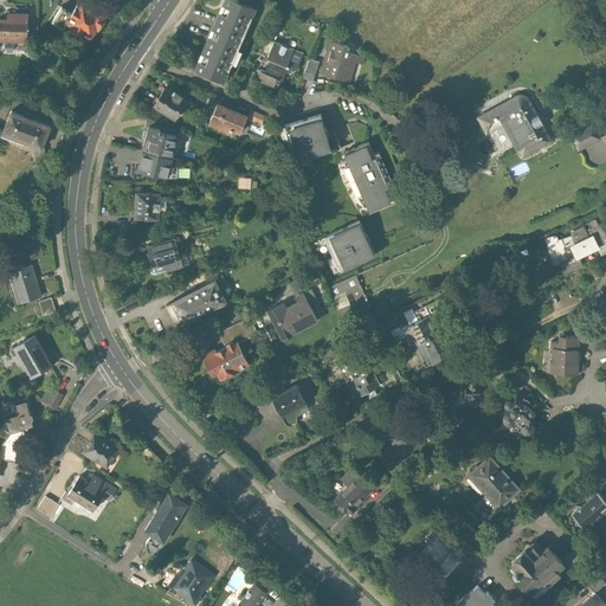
[(236,0),(227,0),(218,21),(246,33),(257,8),(236,0)]
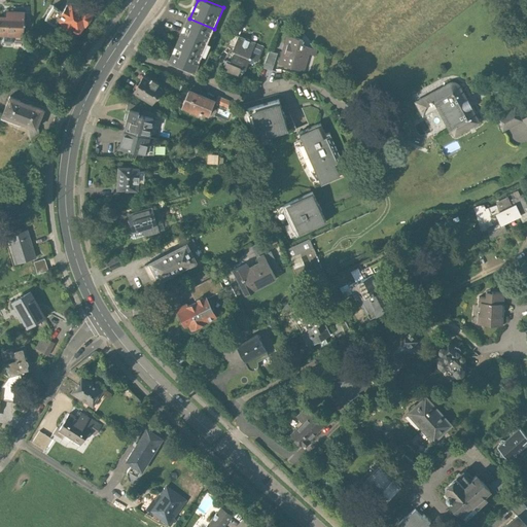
[(67,7),(63,13),(59,21),(64,24),(63,27),(69,31),(71,28),(80,34),(93,13),(84,8),(83,9),(72,2),(69,8),(67,7)]
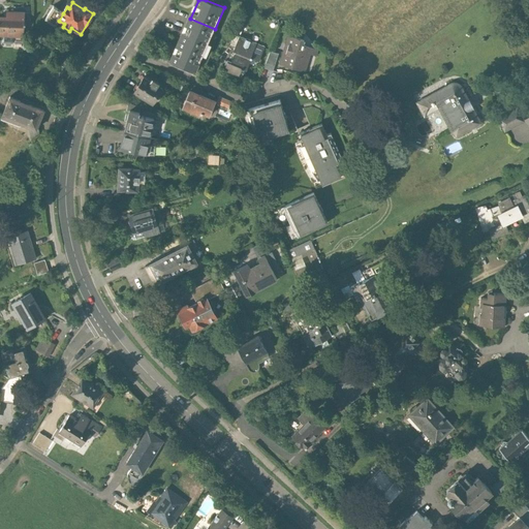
[(55,26),(59,21),(63,13),(53,6),(44,20),(55,26)]
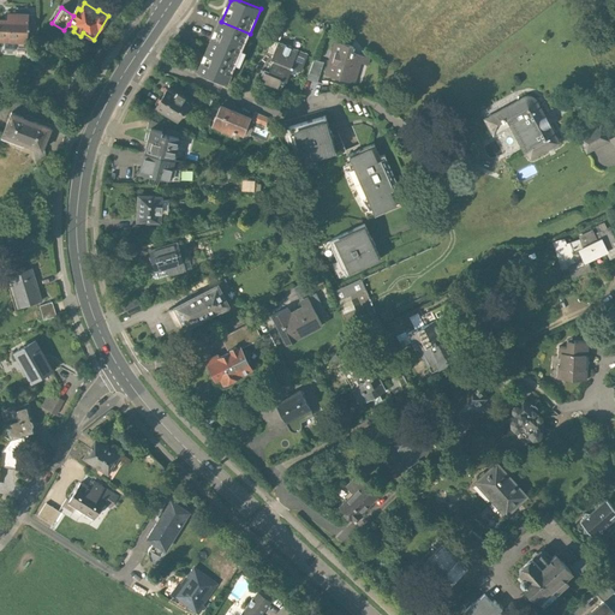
[(29,15),(0,12),(0,40),(6,41),(5,52),(15,52),(16,42),(27,43),(29,15)]
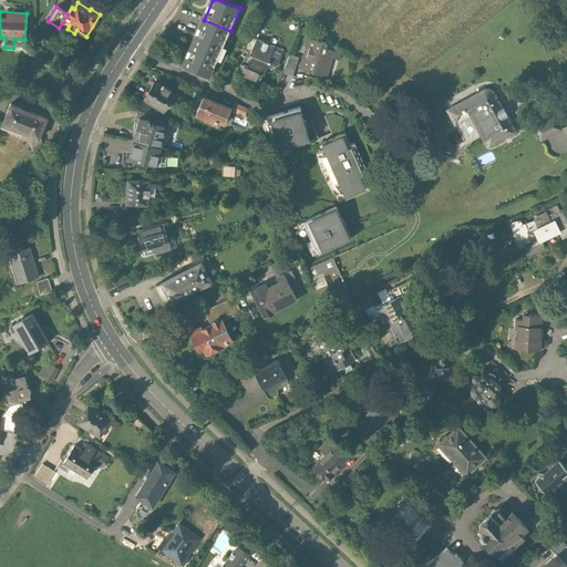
[(204,20),(194,43),(219,54),(230,31),(204,20)]
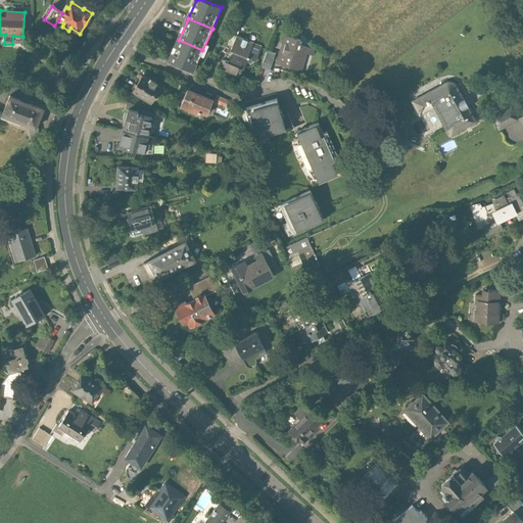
[(225,45),(232,48),(237,37),(230,34),(225,45)]
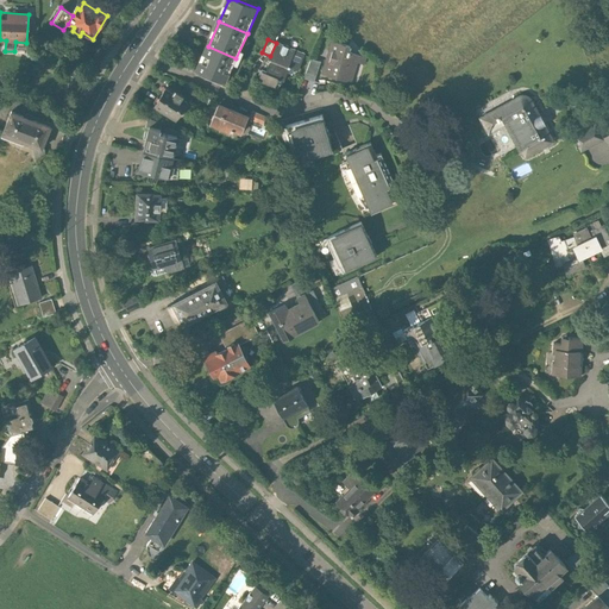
[(350,45),(332,41),(321,73),(351,82),(357,61),(364,62),(365,56),(349,50),(350,45)]
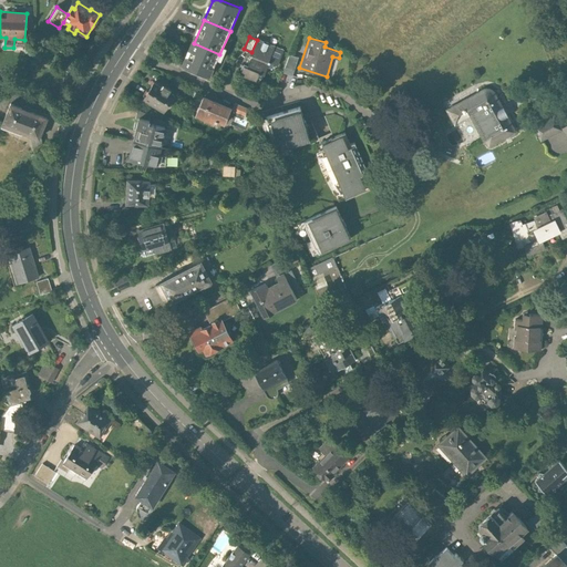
[(245,65),(240,75),(258,83),(263,73),(260,72),(266,60),(277,65),(284,51),(257,40),(251,52),(250,54),(254,55),(248,66),(245,65)]
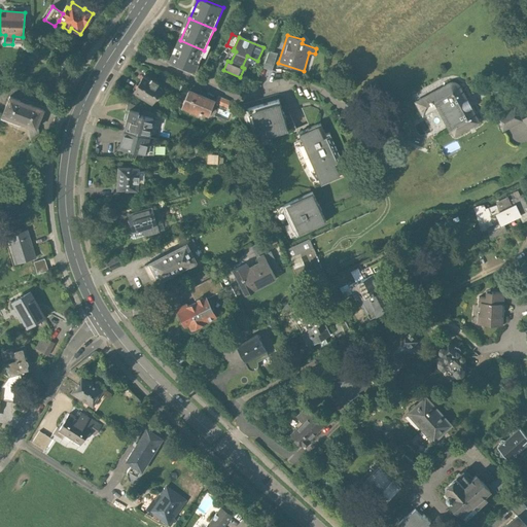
[(195,72),(204,50),(180,40),(171,62),(195,72)]
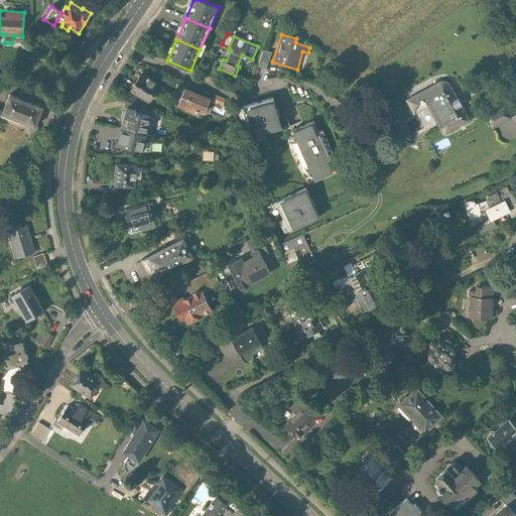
[(267,65),(259,61),(256,73),(264,76),(267,65)]
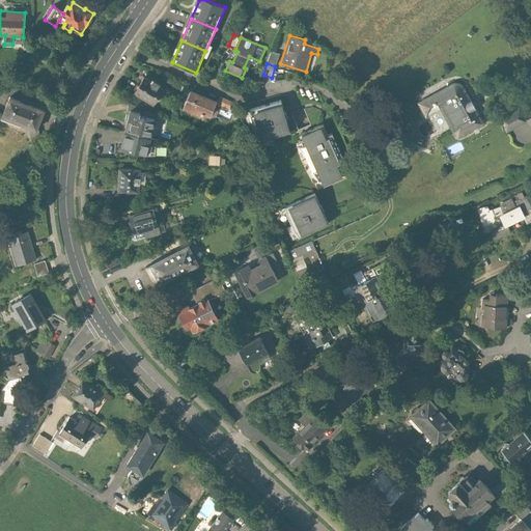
[(165,87),(146,75),(135,92),(154,105),(165,87)]
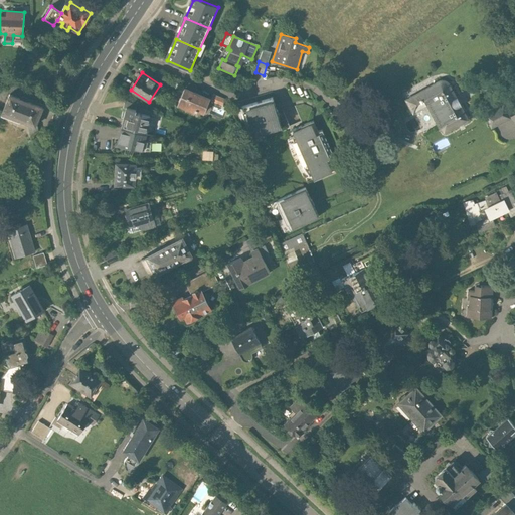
[(439,78),(402,98),(410,111),(424,103),(442,133),(467,119),(447,80),(445,79),(443,78),(441,78),(439,78)]
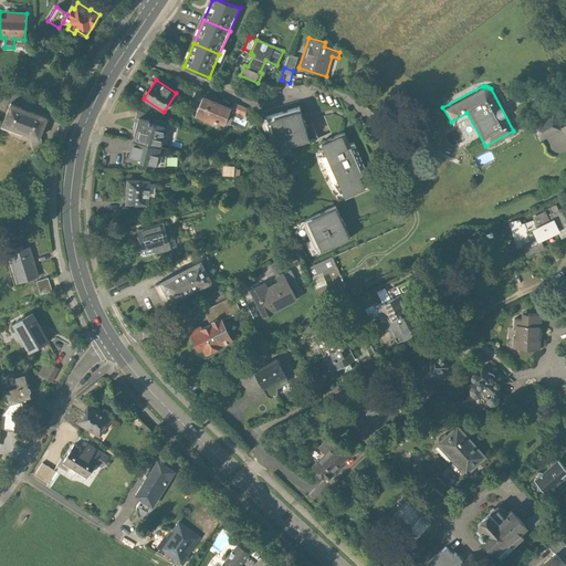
[(230,107),(202,95),(195,114),(212,122),(213,118),(223,123),(230,107)]
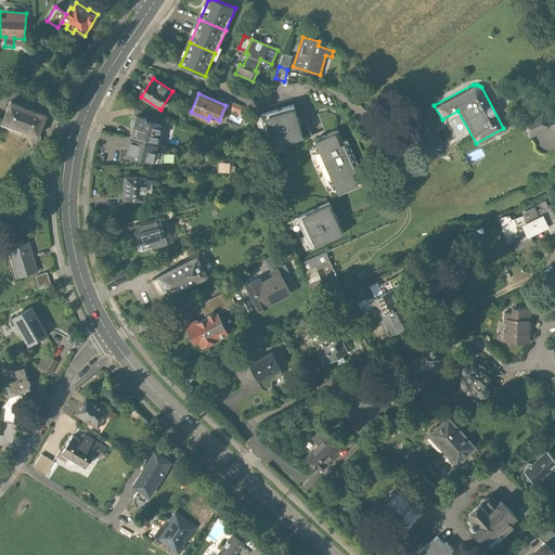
[(242,106),(230,101),(227,108),(239,114),(242,106)]
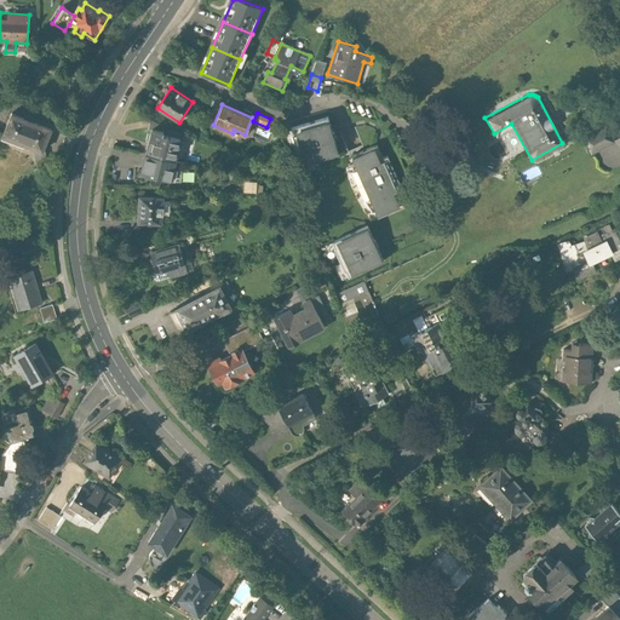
[(51,130),(11,114),(3,137),(42,153),(51,130)]
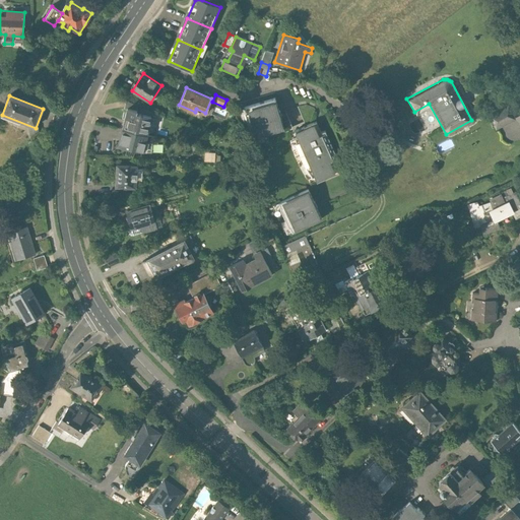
[(276,98),(246,106),(254,136),(284,128),(276,98)]
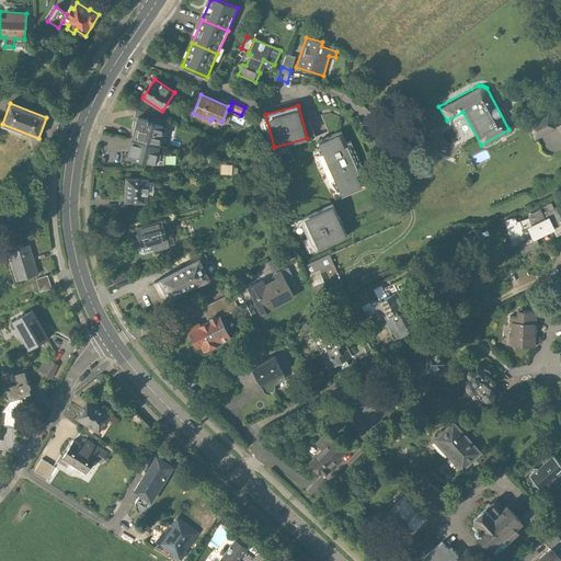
[(553,127),(546,113),(525,123),(533,137),(553,127)]
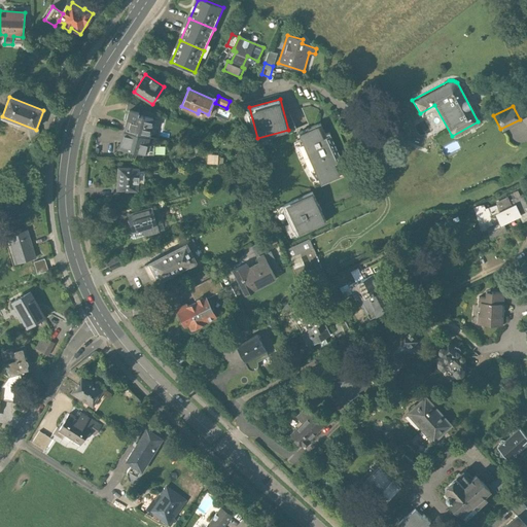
[(140,111),(130,109),(125,131),(150,137),(154,118),(139,114),(140,111)]
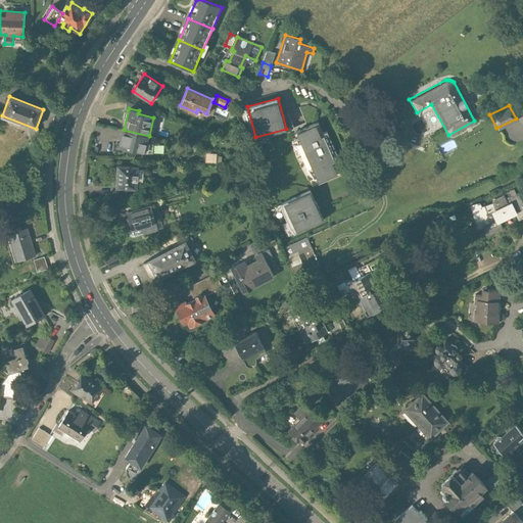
[(227,113),(216,108),(212,115),(224,121),(227,113)]
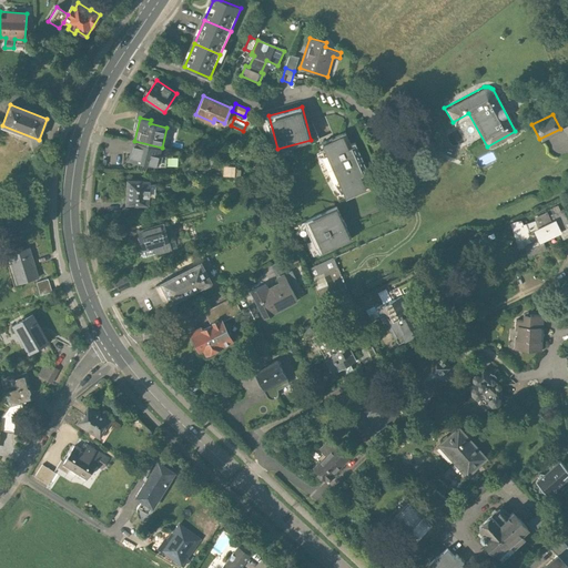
[(346,132),(322,143),(324,150),(327,161),(331,172),(336,182),(343,192),(346,199),(371,188),(366,176),(371,175),(356,141),(352,143),(346,132)]
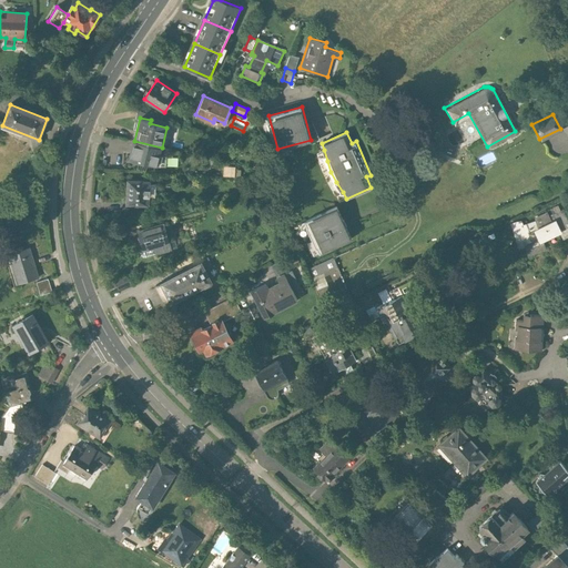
[(162,148),(134,141),(130,159),(158,165),(162,148)]
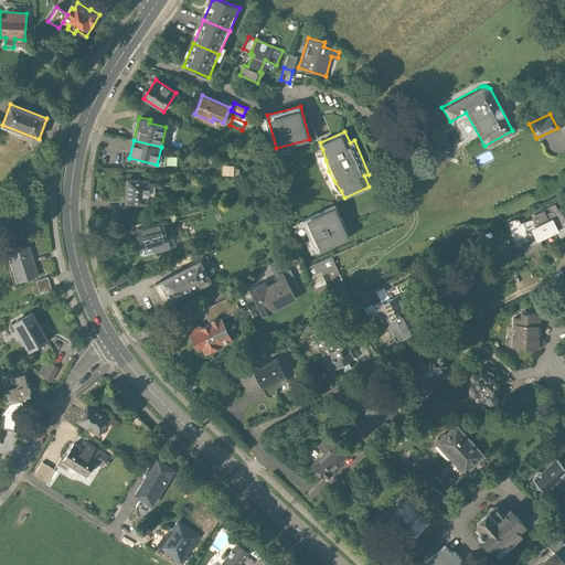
[(150,180),(126,179),(125,204),(149,205),(150,180)]
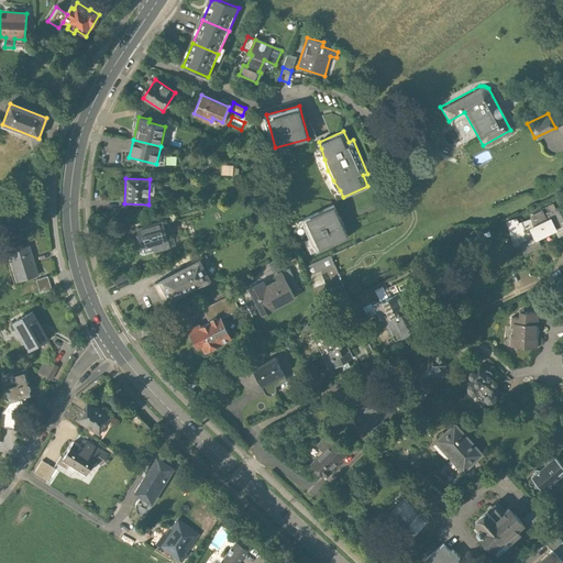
[(335,206),(302,219),(317,251),(350,238),(335,206)]
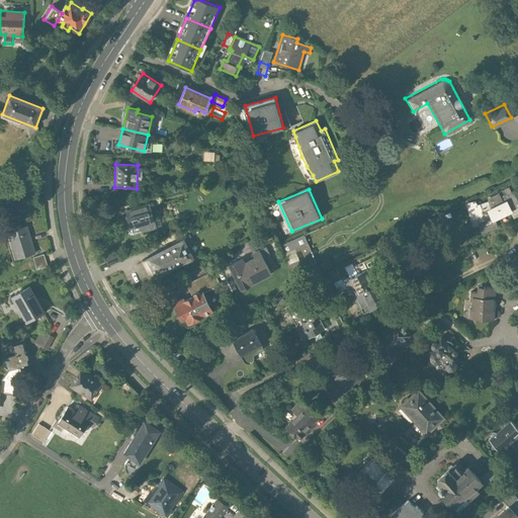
[(517,213),(517,203),(512,190),(502,195),(509,211),(512,217),(517,213)]
